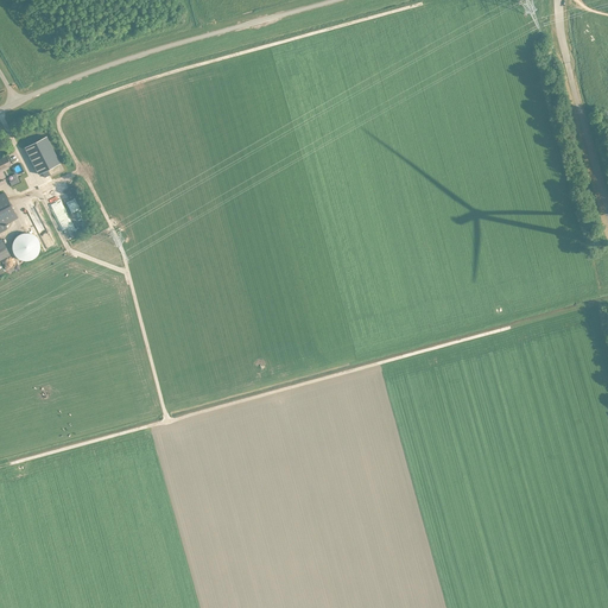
[(58,163),(45,135),(23,146),(37,173),(58,163)]
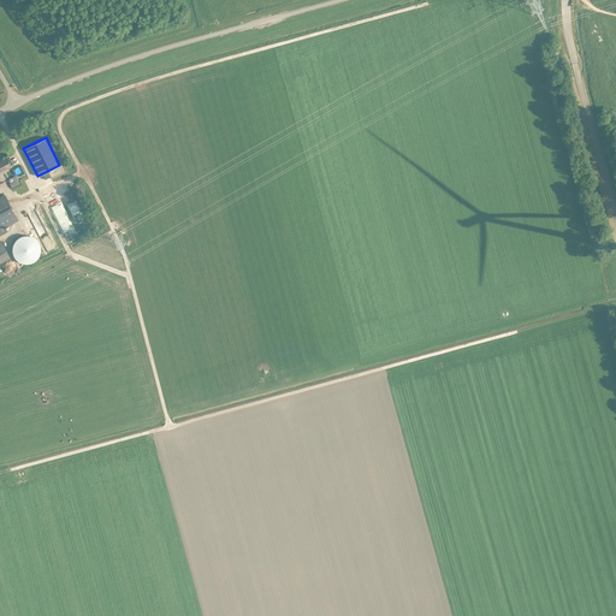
[(0,195),(0,227),(16,220),(3,195),(0,195)]
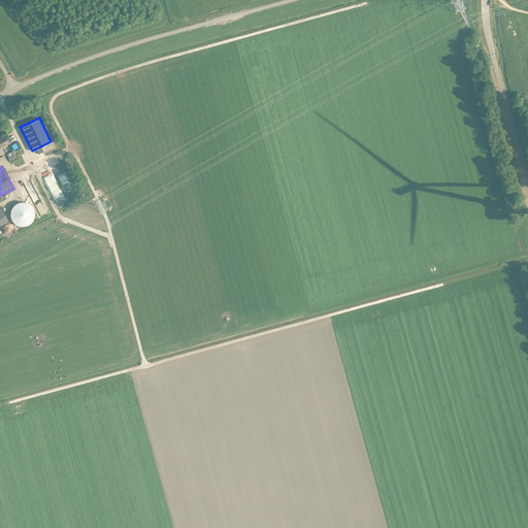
[(27,170),(35,192),(40,190),(32,168),(27,170)]
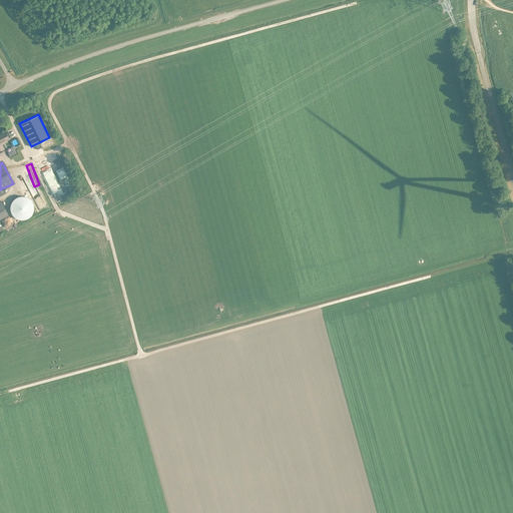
[(56,164),(51,166),(60,185),(65,183),(56,164)]
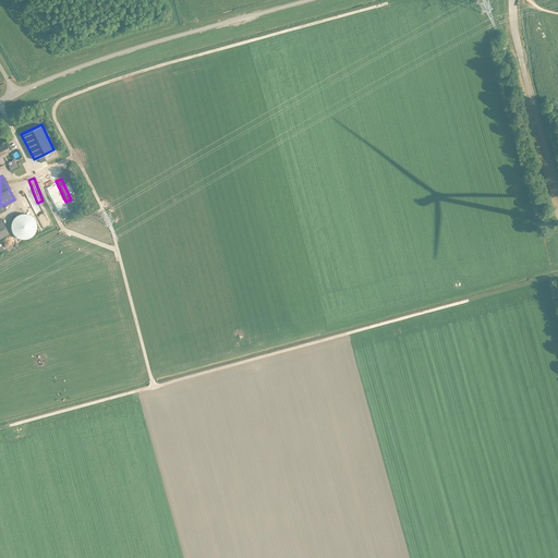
[(33,217),(31,216),(28,214),(26,214),(24,213),(21,213),(19,214),(16,215),(14,216),(12,218),(11,220),(10,222),(10,225),(10,227),(10,229),(11,232),(13,233),(14,235),(16,237),(19,238),(22,239),(24,238),(26,238),(28,237),(31,235),(33,233),(34,231),(35,229),(35,227),(35,225),(35,221),(34,219),(33,217)]
